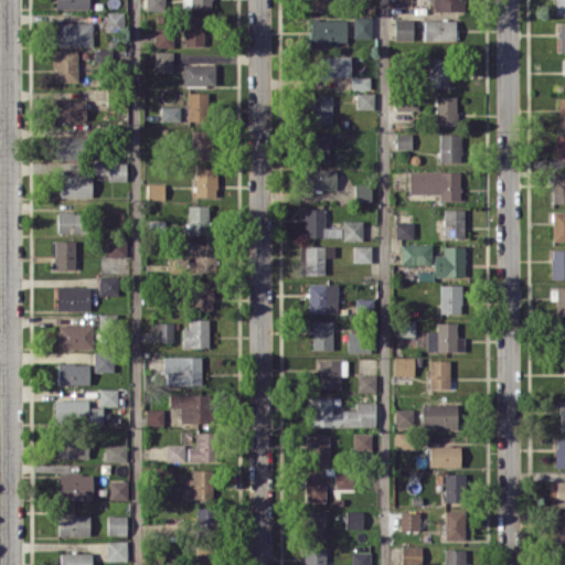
[(164,0),(142,0),(144,10),(164,10),(164,0)]
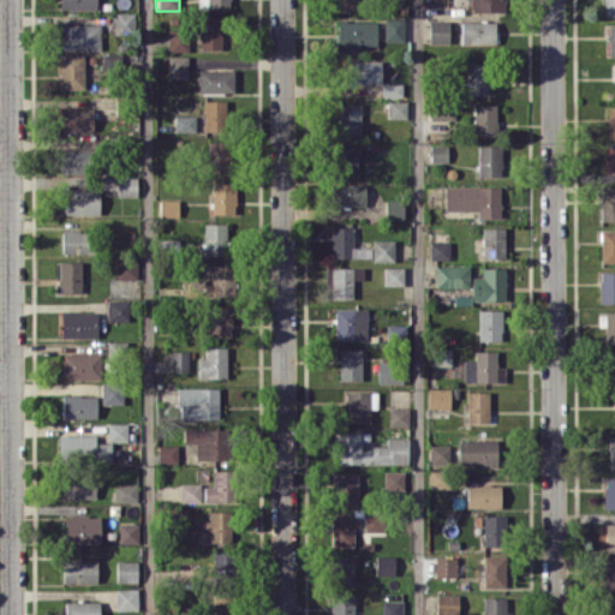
[(356,0),(334,0),(334,11),(356,12),(356,0)]
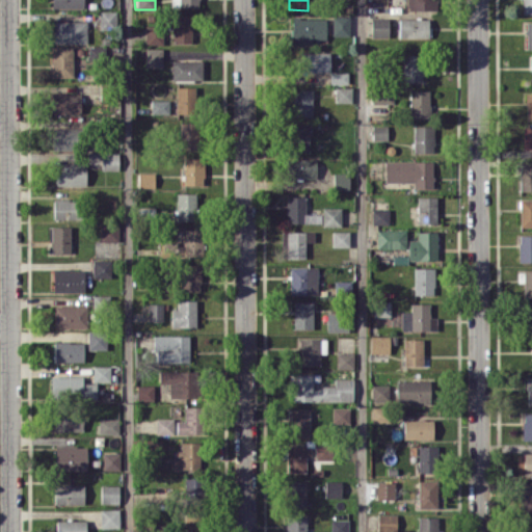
[(406,0),(406,10),(433,9),(432,0),(406,0)]
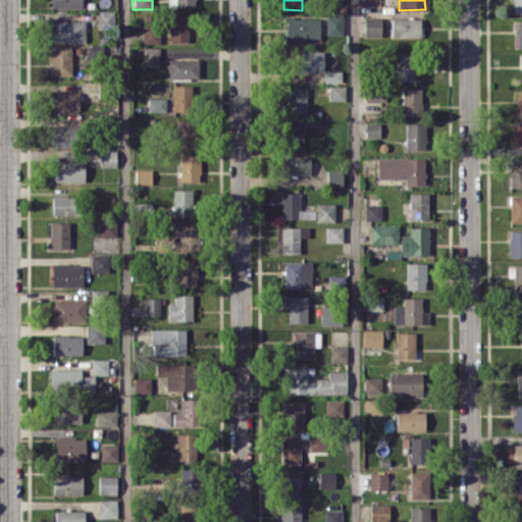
[(521,0),(512,0),(512,12),(521,12),(521,0)]
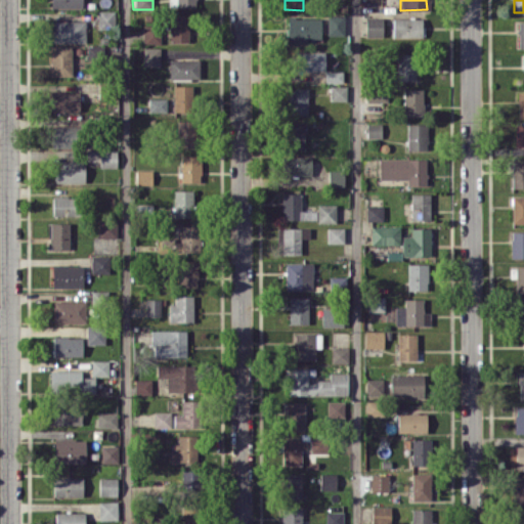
[(98,29),(115,29),(115,10),(97,10),(98,29)]
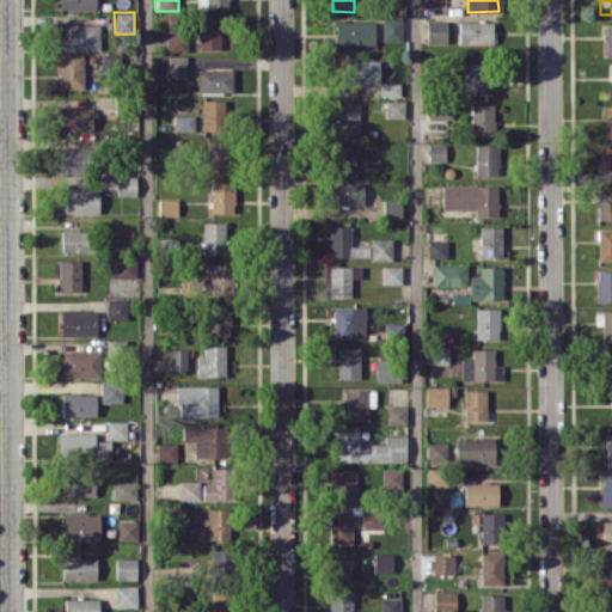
[(199,48),(220,49),(221,18),(200,17),(199,48)]
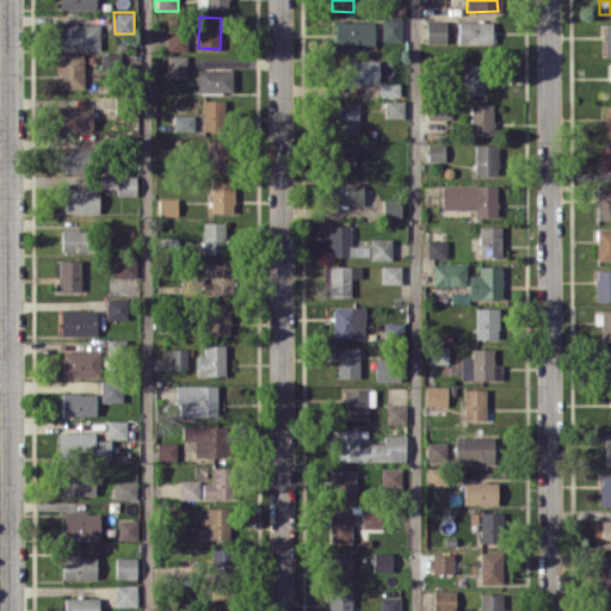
[(395,45),(394,38),(402,38),(401,17),(381,18),(382,45),(395,45)]
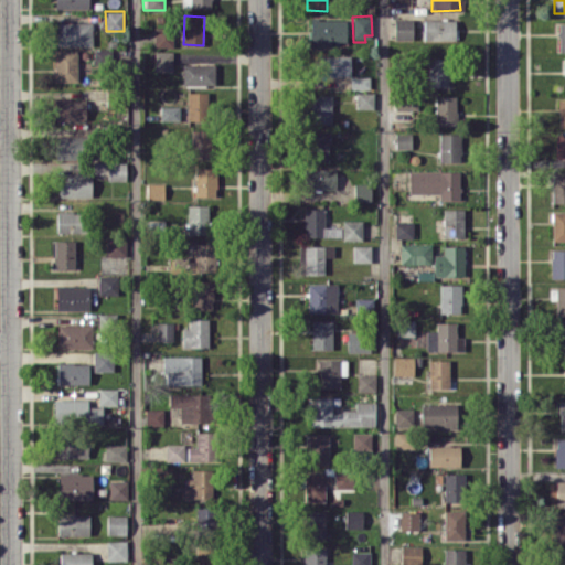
[(347,45),(345,18),(310,19),(311,46),(347,45)]
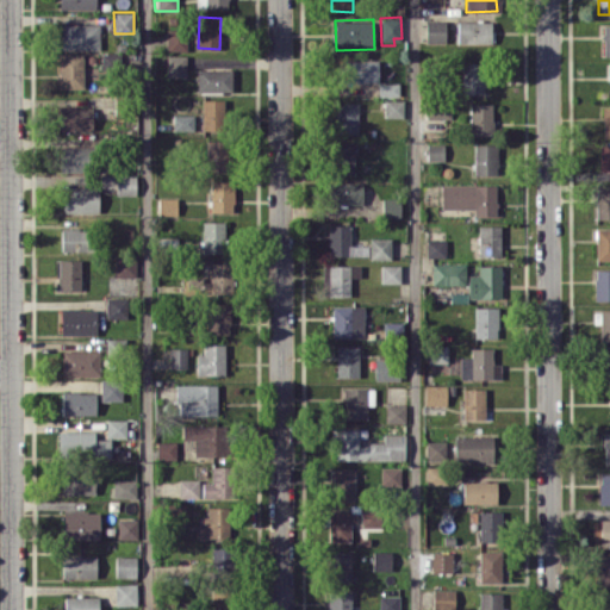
[(446,20),(425,19),(425,41),(446,42),(446,20)]
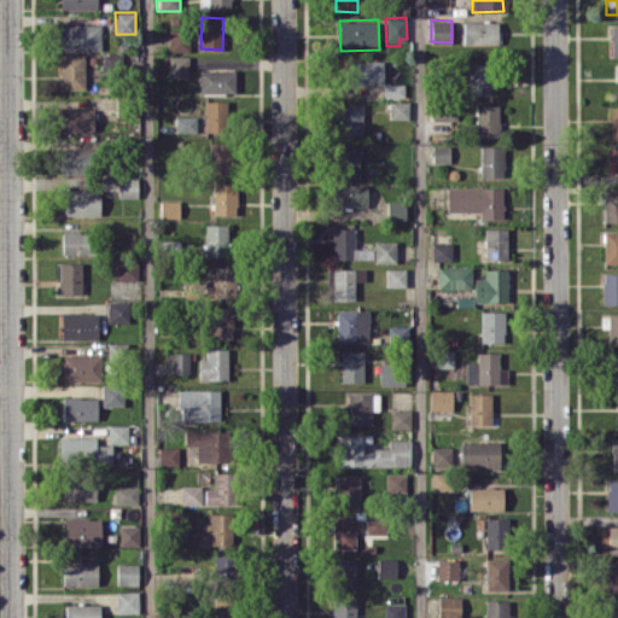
[(462,44),(497,45),(497,22),(464,21),(462,44)]
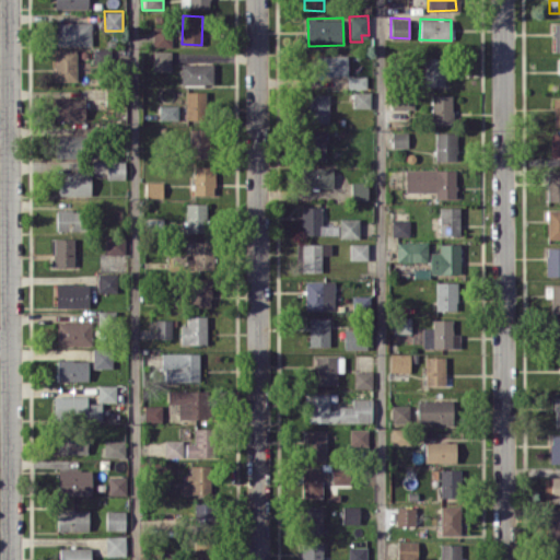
[(91,21),(56,22),(56,45),(92,45),(91,21)]
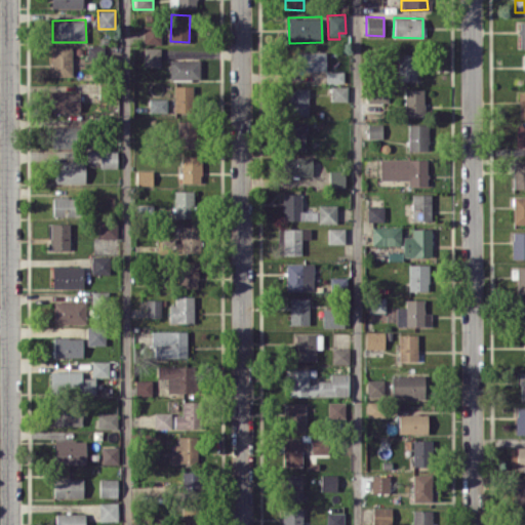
[(160,43),(160,25),(144,25),(144,43),(160,43)]
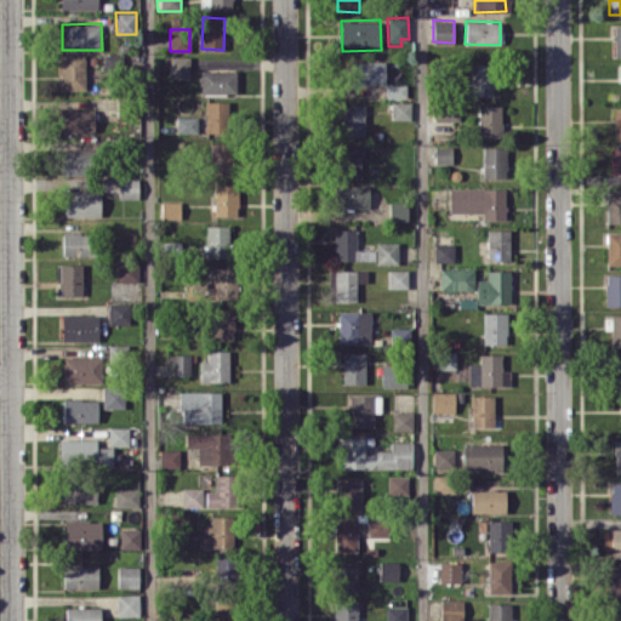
[(60,55),(61,90),(86,89),(85,55),(60,55)]
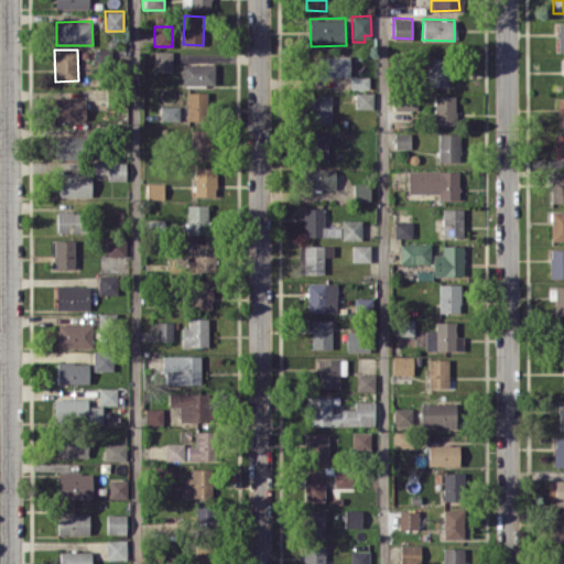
[(172,71),(172,51),(154,51),(154,71),(172,71)]
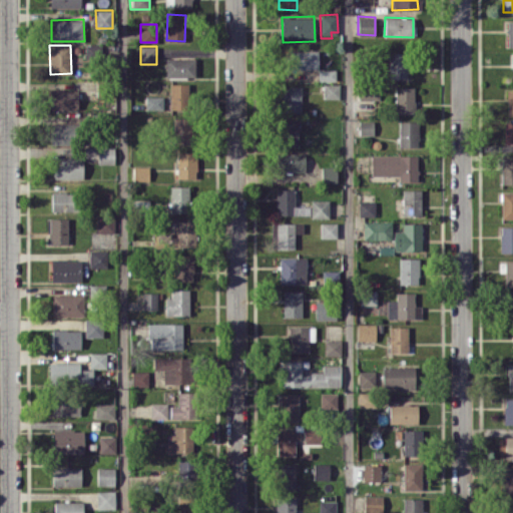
[(318,69),(318,51),(291,50),(290,68),(318,69)]
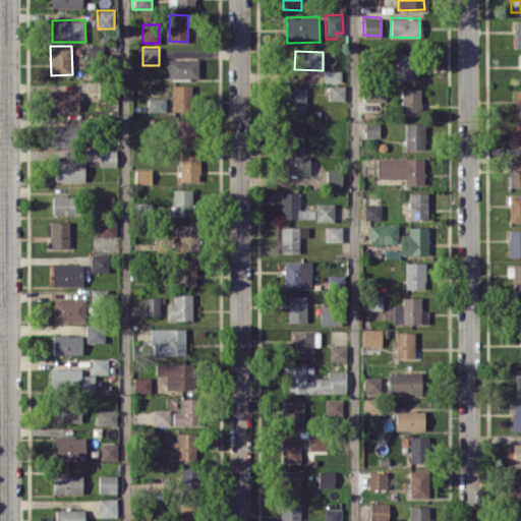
[(413,54),(395,53),(394,79),(413,79),(413,54)]
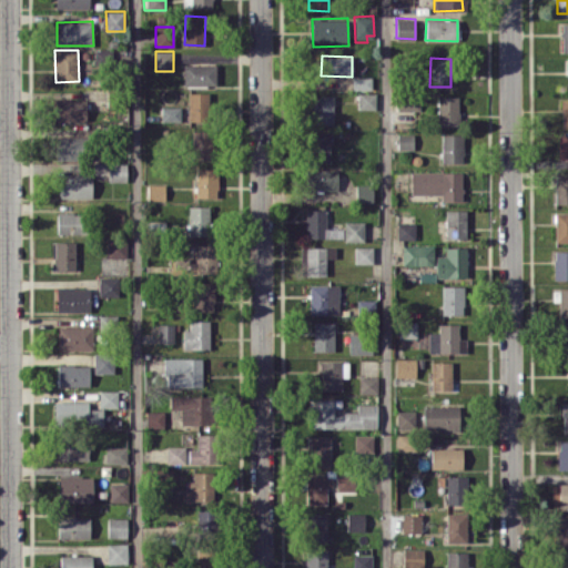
[(215,64),(183,64),(184,85),(215,85),(215,64)]
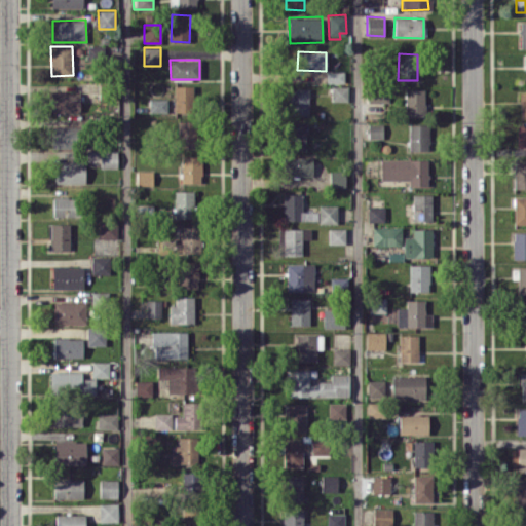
[(326,82),(343,82),(344,71),(326,71),(326,82)]
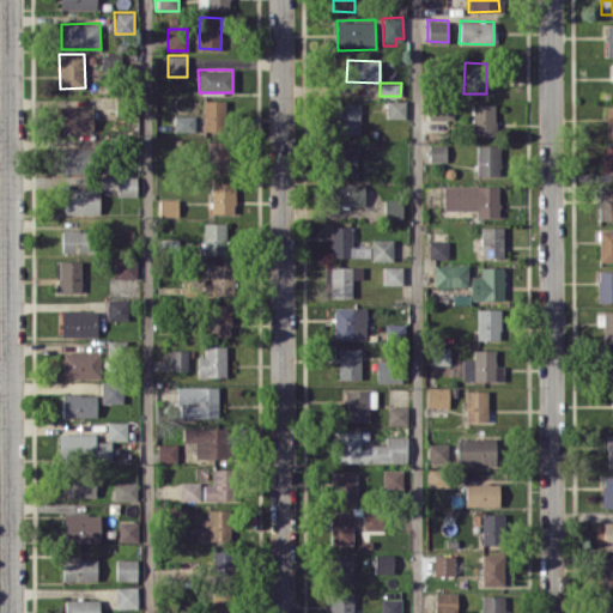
[(202,131),(225,131),(226,99),(202,99),(202,131)]
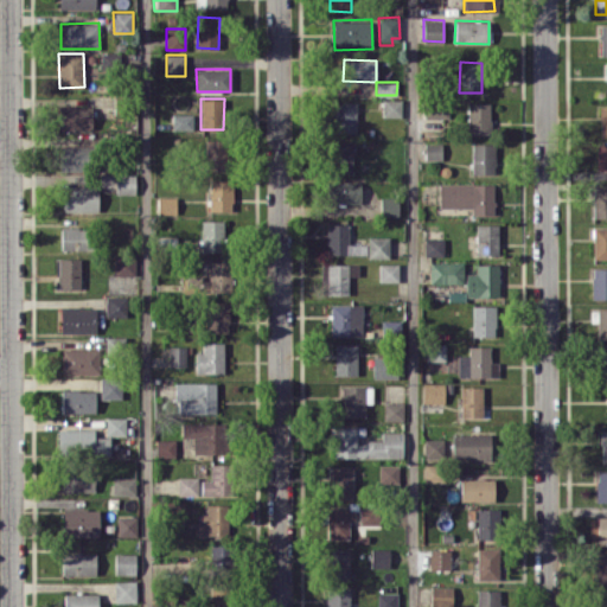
[(401,100),(382,100),(383,116),(401,116),(401,100)]
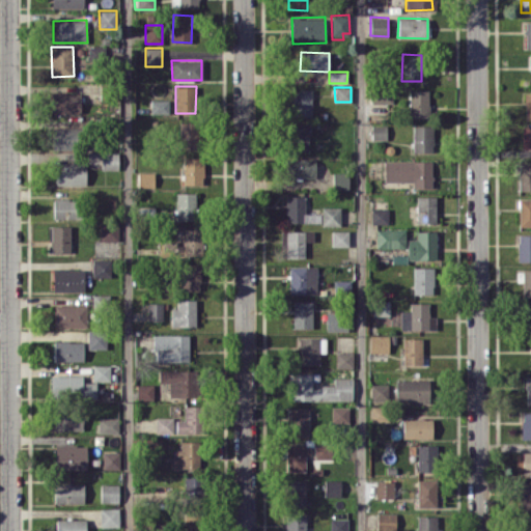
[(391,103),(391,88),(371,89),(371,103),(391,103)]
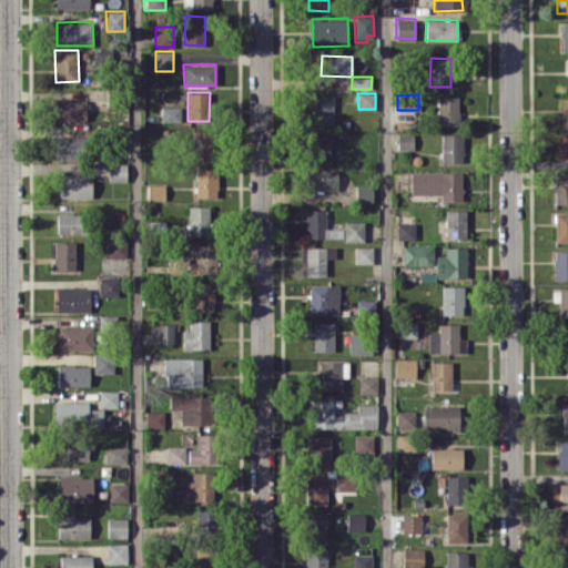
[(333,95),(311,95),(312,123),(333,123),(333,95)]
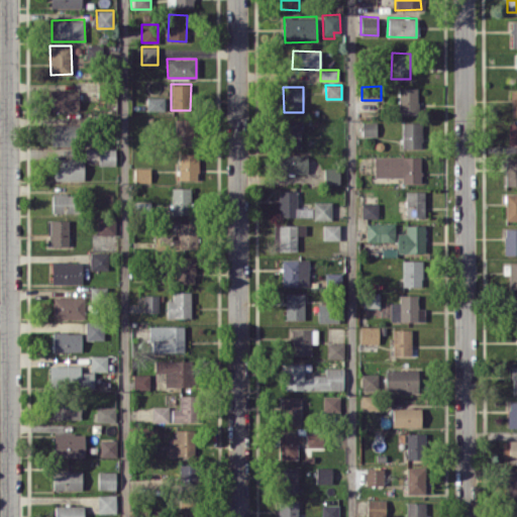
[(398,113),(417,113),(417,88),(398,88),(398,113)]
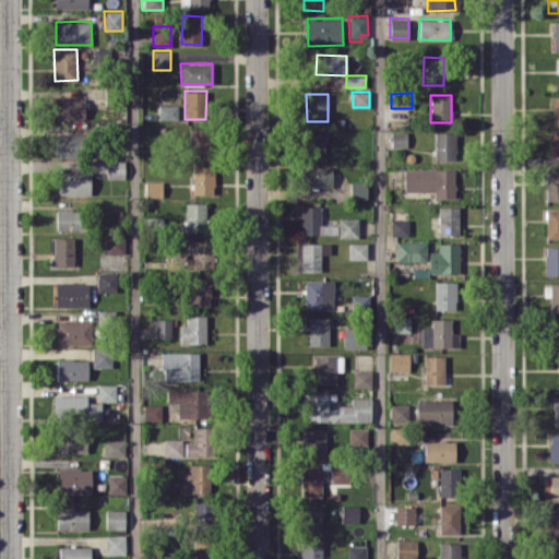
[(85,119),(85,97),(52,97),(51,118),(85,119)]
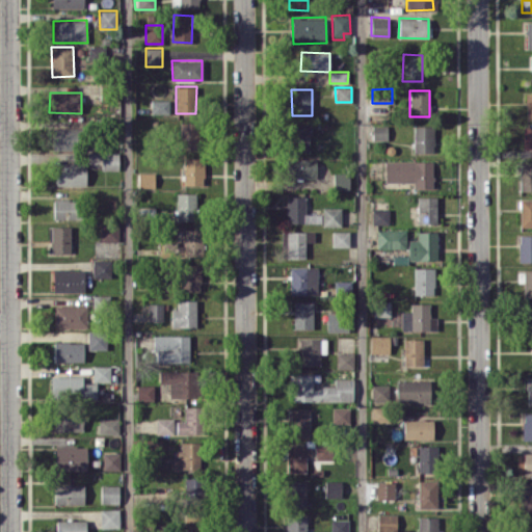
[(168,100),(151,100),(151,113),(169,113),(168,100)]
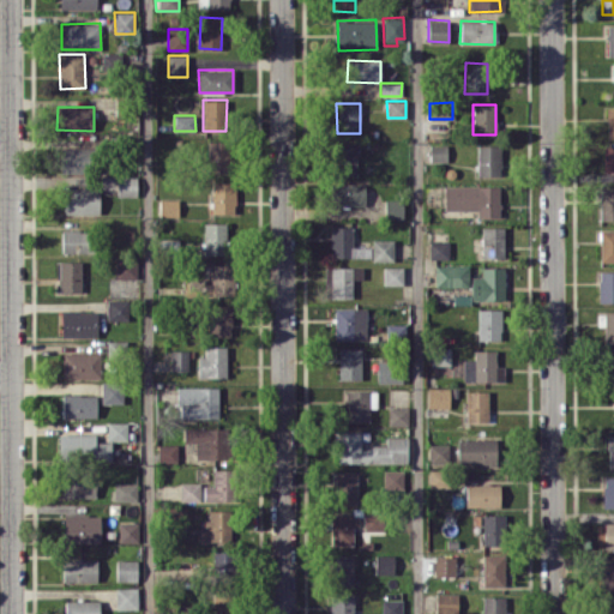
[(208,140),(209,170),(230,170),(229,140),(208,140)]
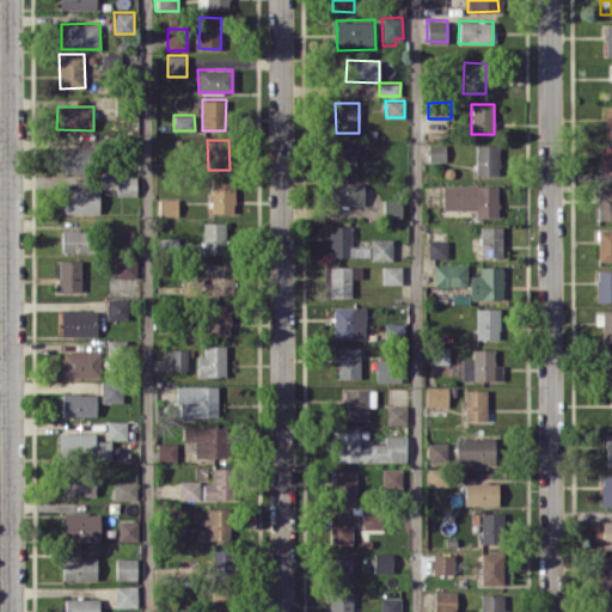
[(355,145),(332,144),(331,173),(354,175),(355,145)]
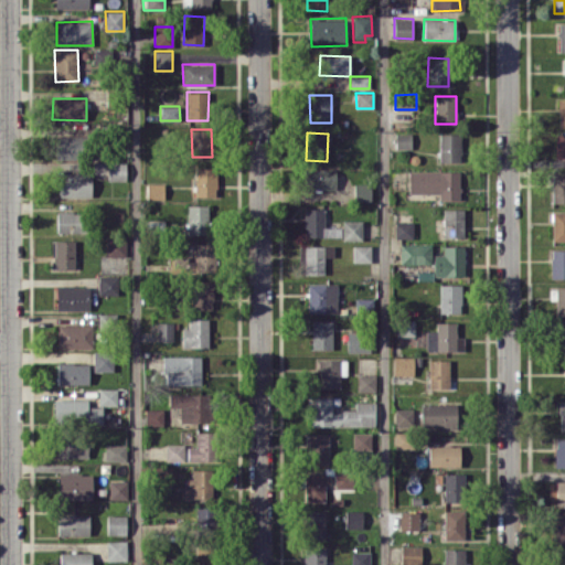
[(412,148),(411,132),(395,132),(395,149),(412,148)]
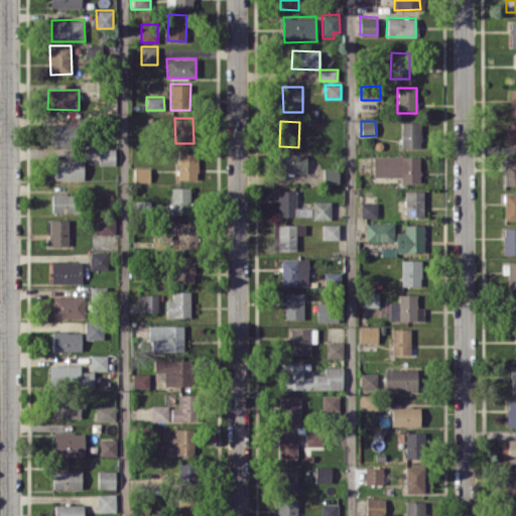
[(419,147),(420,122),(401,121),(401,147),(419,147)]
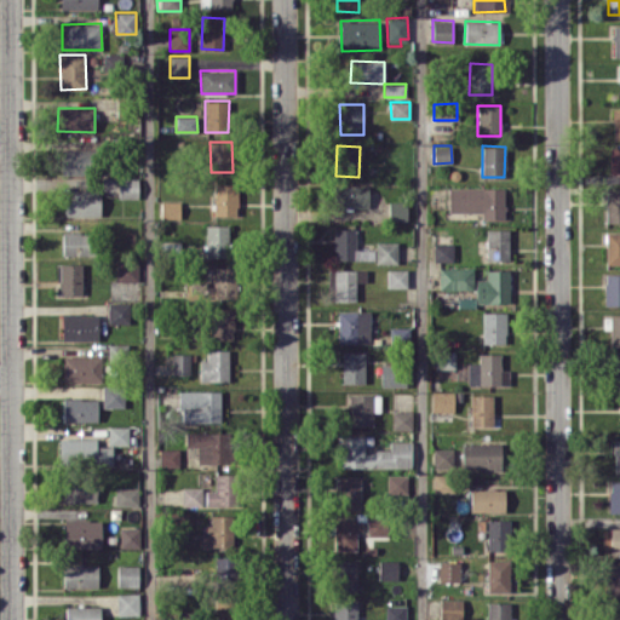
[(89,174),(89,148),(61,149),(62,174),(89,174)]
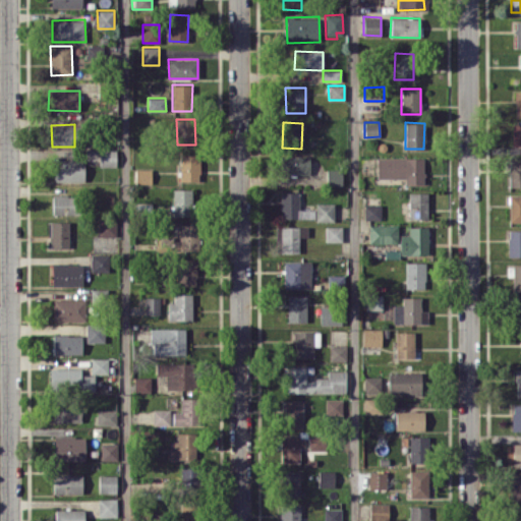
[(512,146),(520,146),(520,124),(512,124),(512,146)]
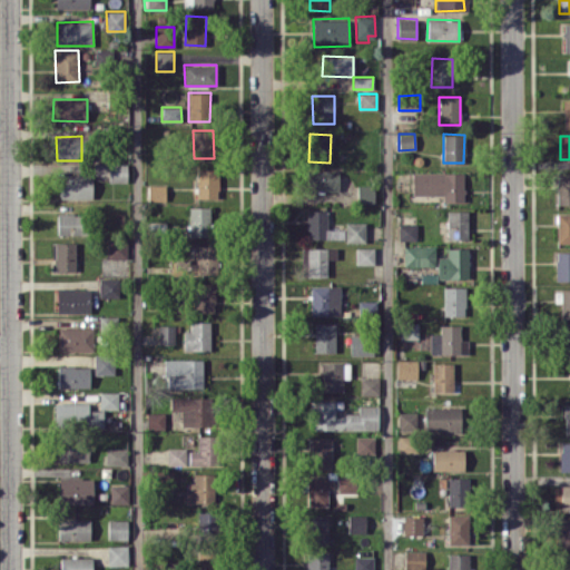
[(108,182),(127,183),(127,164),(109,164),(108,182)]
